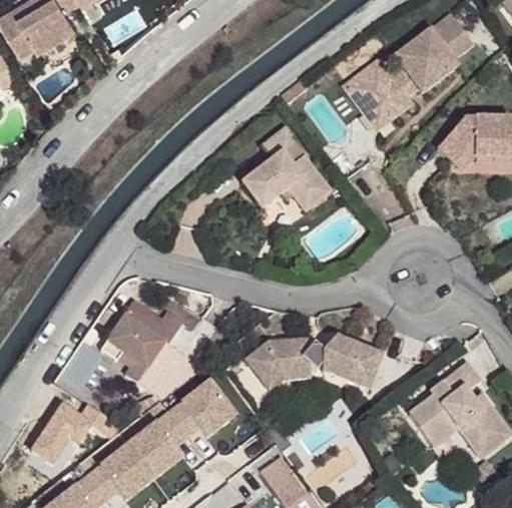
[(39,0),(14,15),(10,9),(0,14),(0,26),(19,57),(33,49),(36,53),(75,31),(64,10),(78,1),(77,0),(39,0)]
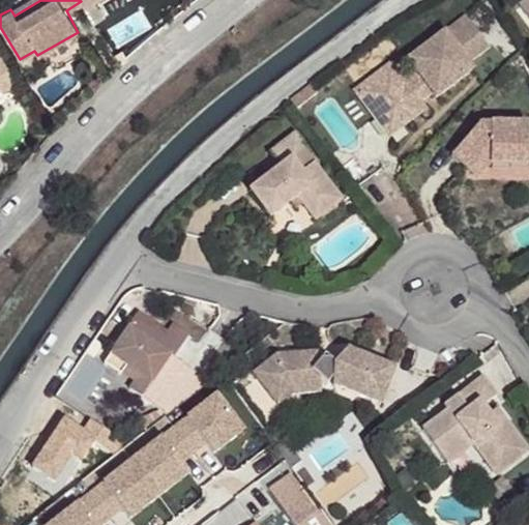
[(15,16),(40,0),(26,0),(10,9),(15,16)]
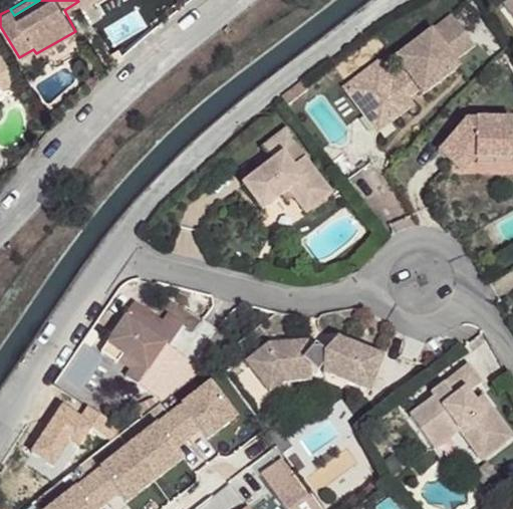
[(504,0),(503,1),(512,15),(512,0),(504,0)]
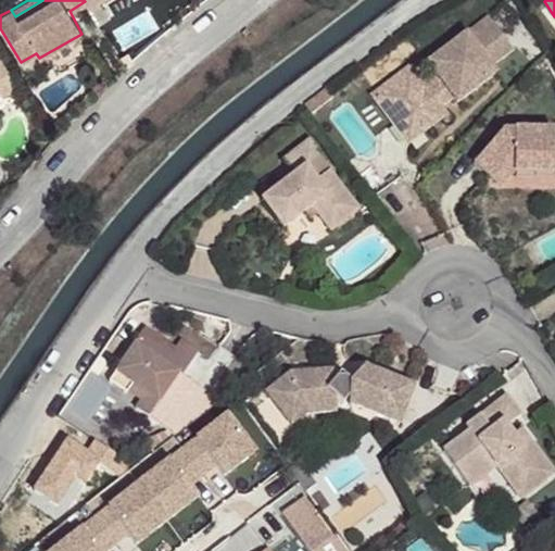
[(487,13),(465,29),(469,36),(491,20),(487,13)]
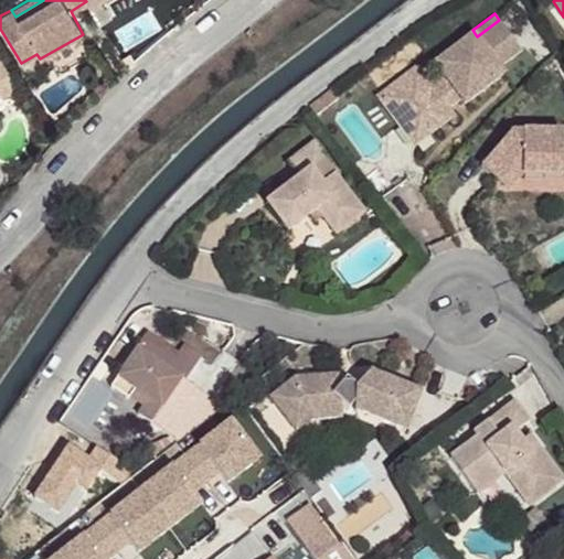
[(472,30),(433,60),(444,75),(432,85),(415,64),(378,93),(400,122),(418,108),(433,127),(451,111),(446,105),(442,98),(454,88),(459,95),(463,100),(503,70),(498,63),(520,46),(499,20),(477,36),(472,30)]
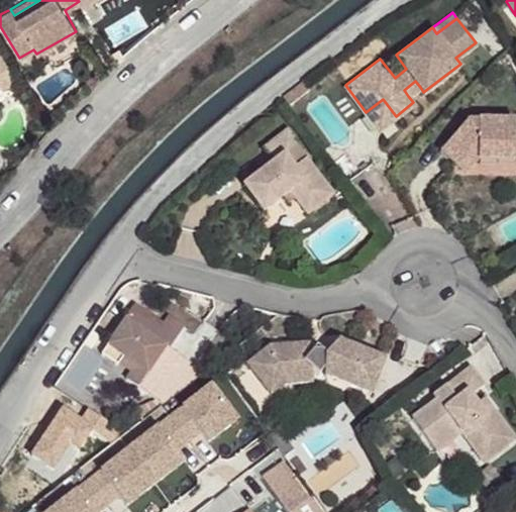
[(0,82),(2,85),(16,77),(0,49),(0,82)]
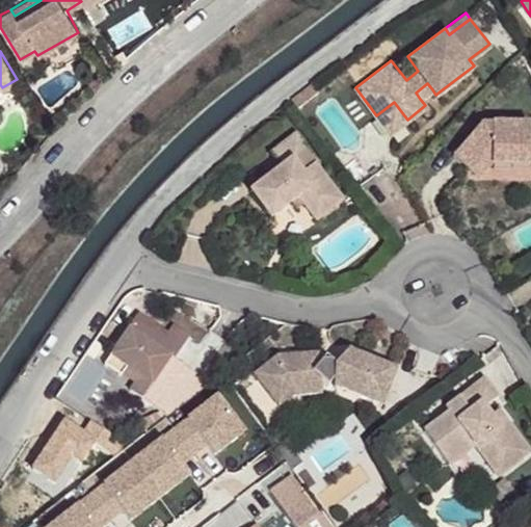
[(311,81),(290,97),(296,105),(317,89),(311,81)]
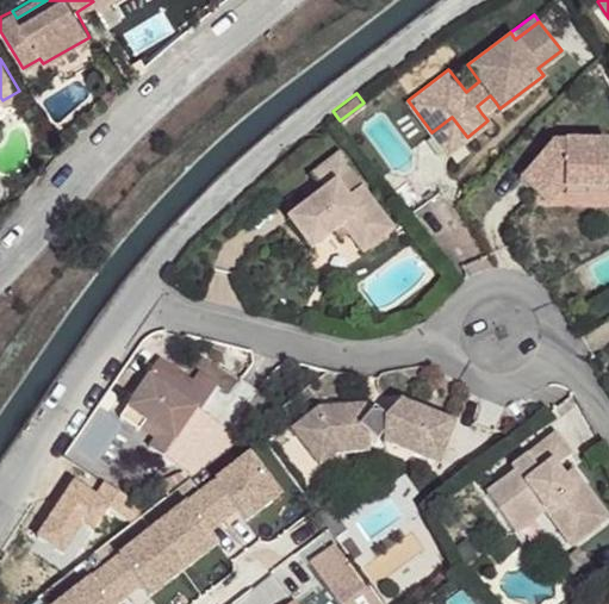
[(490,95),(477,106),(482,113),(496,103),(490,95)]
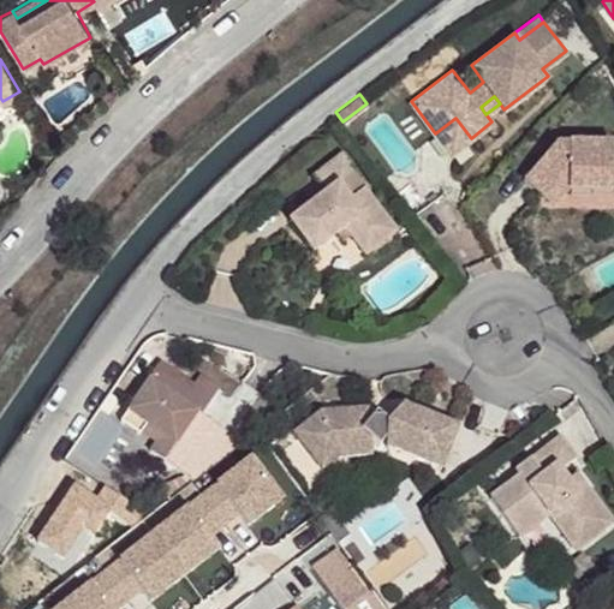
[(455,118),(435,133),(451,154),(471,138),(455,118)]
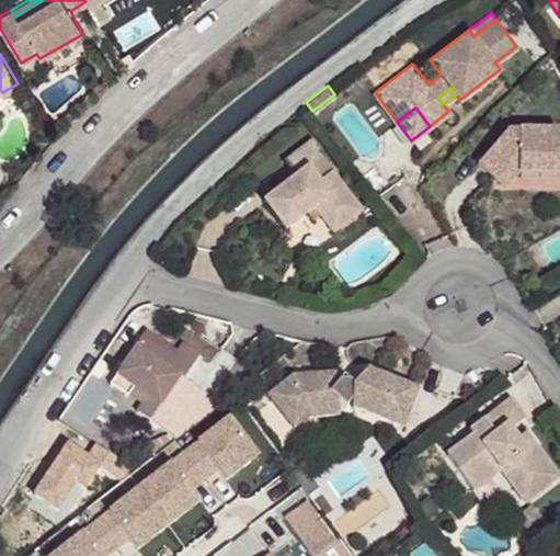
[(507,127),(477,160),(504,185),(518,170),(558,170),(559,127),(507,127)]
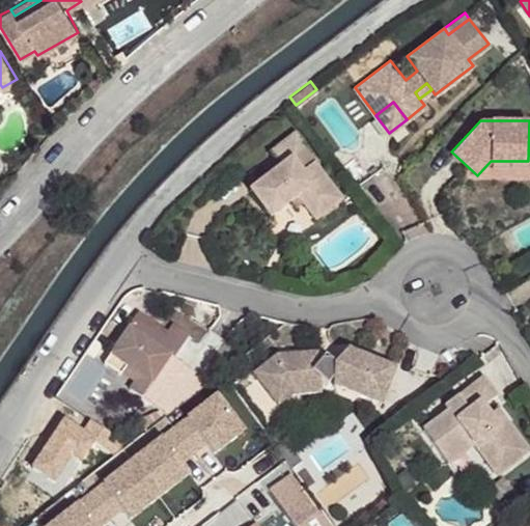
[(249,187),(269,214),(289,198),(298,192),(303,199),(315,216),(342,195),(295,131),(270,149),(280,163),(249,187)]
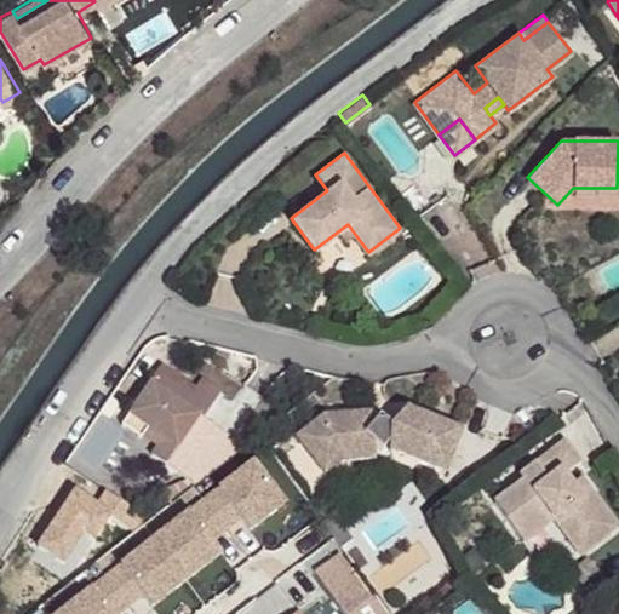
[(348,224),(338,231),(345,240),(354,233),(348,224)]
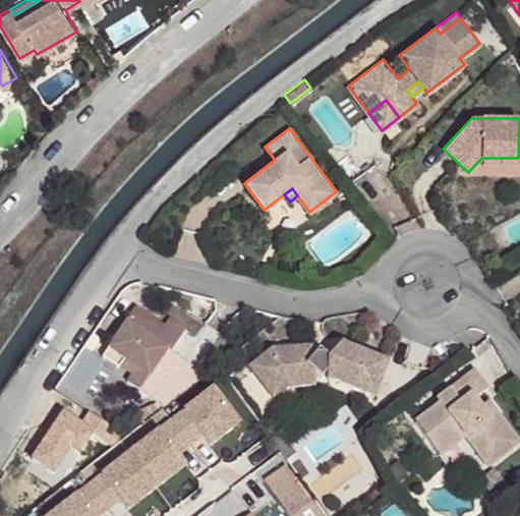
[(162,403),(204,370),(170,347),(185,325),(168,313),(163,322),(134,303),(127,313),(128,314),(101,353),(117,364),(123,356),(135,364),(126,379),(156,399),(130,411),(137,421),(162,403)]
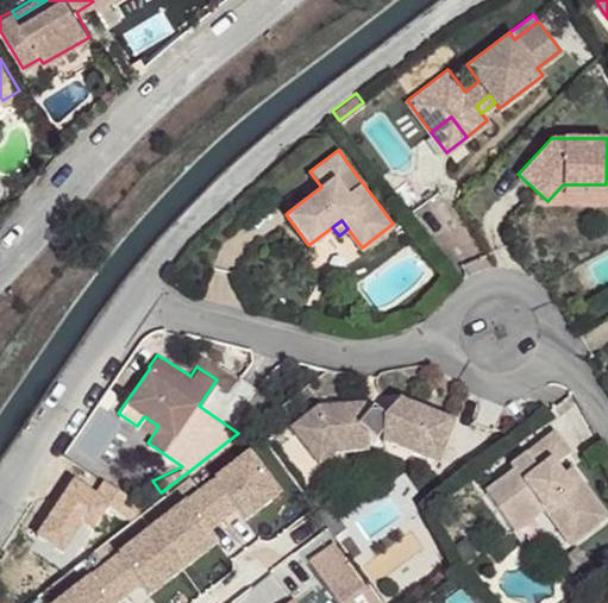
[(317,403),(289,425),(309,452),(330,437),(339,435),(340,448),(368,445),(367,431),(374,438),(381,429),(381,439),(436,460),(452,419),(397,397),(381,414),(382,412),(365,410),(351,400),(317,403)]
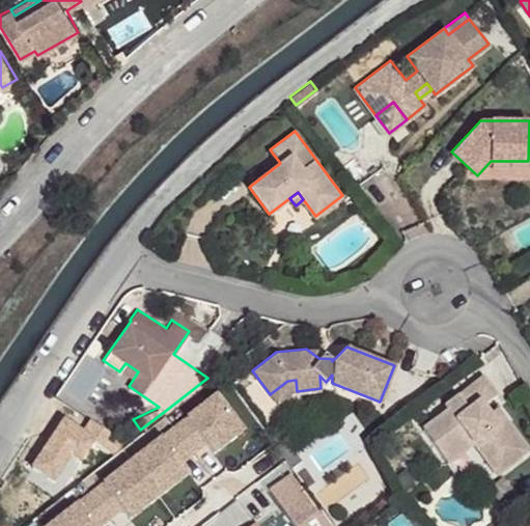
[(316,348),(306,349),(318,358),(316,348)]
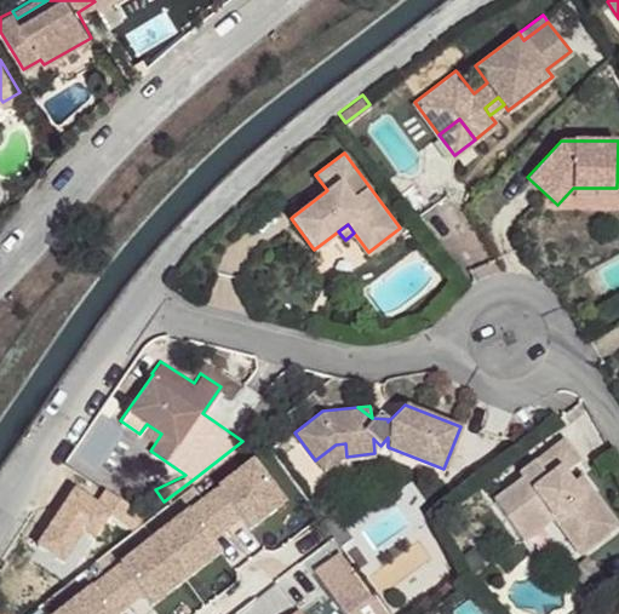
[(492,498),(521,537),(551,514),(579,550),(615,522),(588,485),(579,492),(571,480),(563,470),(579,458),(563,437),(519,470),(522,475),(492,498)]
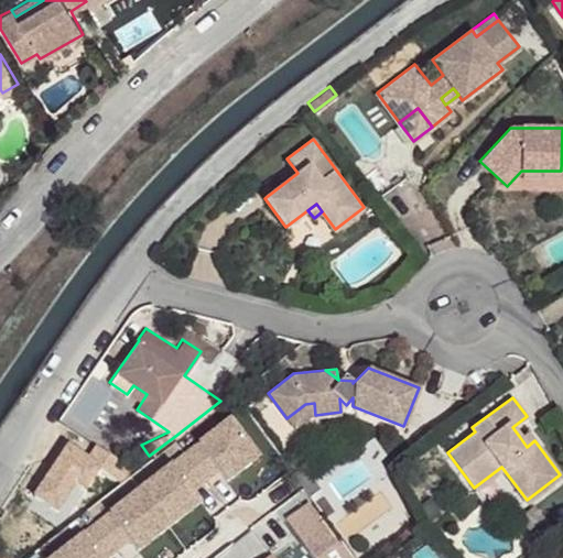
[(305,404),(287,418),(294,427),(310,415),(315,415),(314,403),(305,404)]
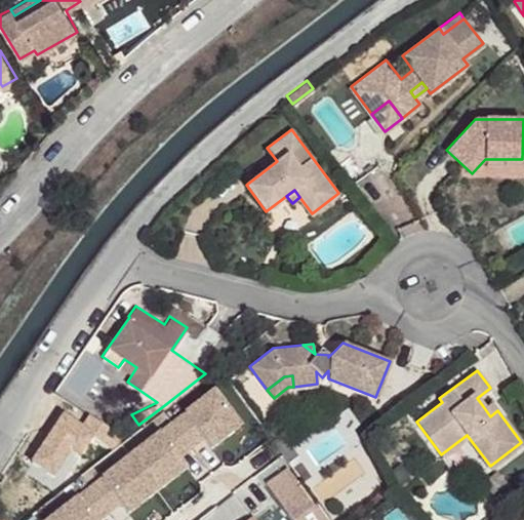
[(490,401),(483,406),(490,416),(497,410),(490,401)]
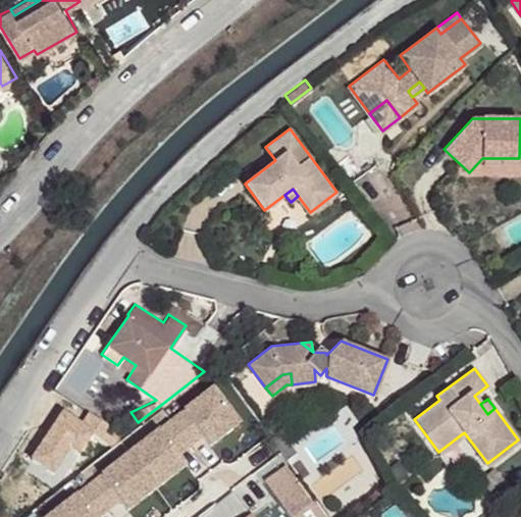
[(152,437),(122,460),(144,488),(196,448),(190,441),(204,431),(188,410),(159,431),(152,437)]
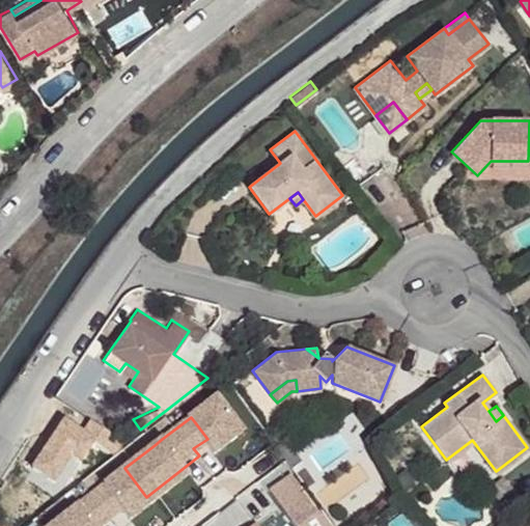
[(155,445),(162,439),(150,425),(143,431),(155,445)]
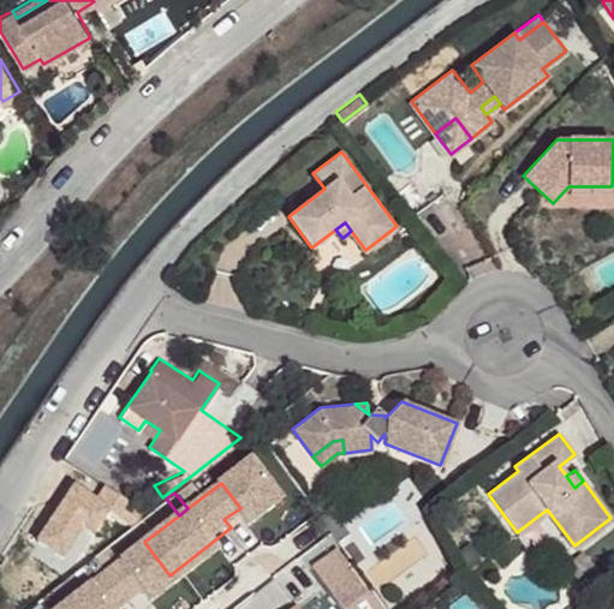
[(170,575),(144,542),(130,553),(155,586),(170,575)]
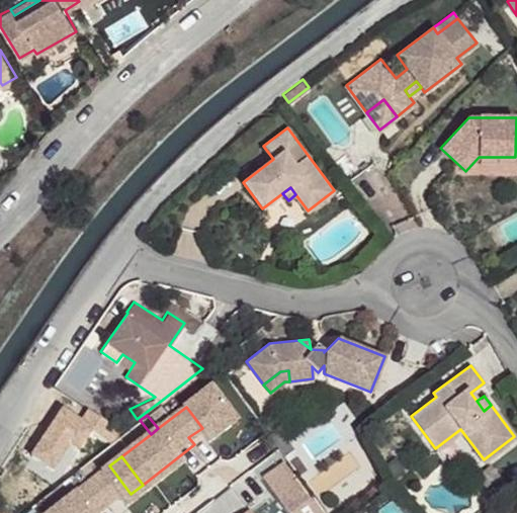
[(277,483),(272,487),(291,512),(308,512),(321,505),(311,492),(308,494),(281,458),(267,469),(277,483)]
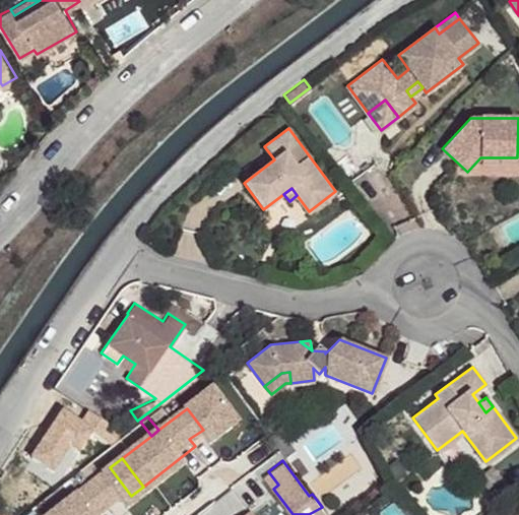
[(176,470),(147,493),(164,514),(194,491),(176,470)]
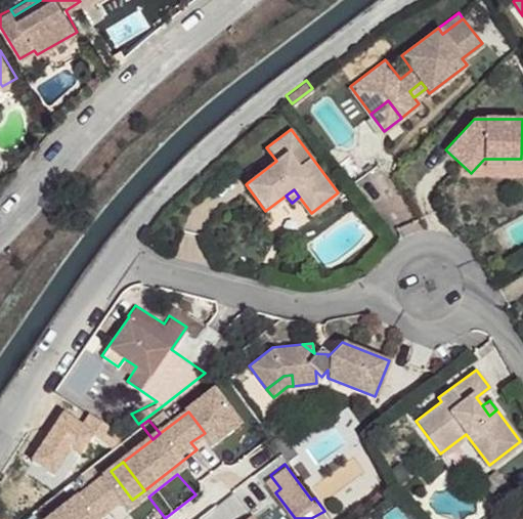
[(488,488),(495,499),(511,487),(503,478),(488,488)]
